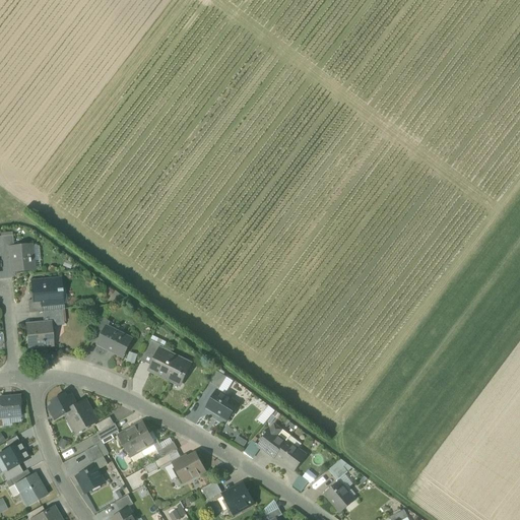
[(13,236),(1,237),(3,254),(10,254),(9,247),(13,247),(13,236)]
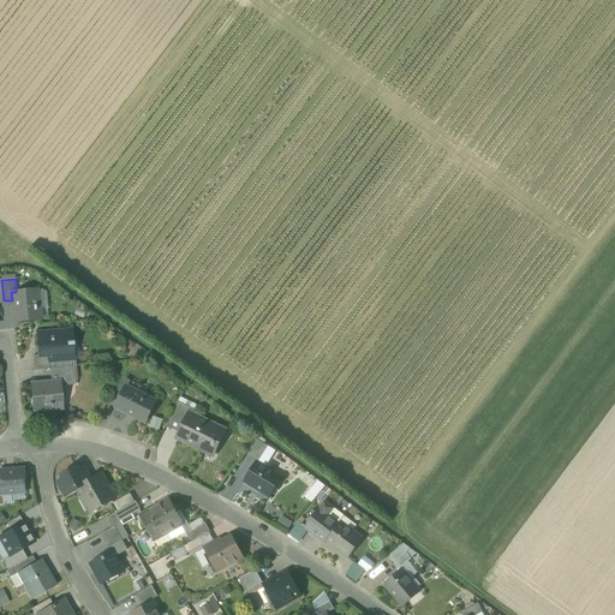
[(12,300),(15,321),(40,318),(39,309),(36,309),(35,305),(34,300),(37,299),(37,290),(16,292),(11,292),(12,300)]
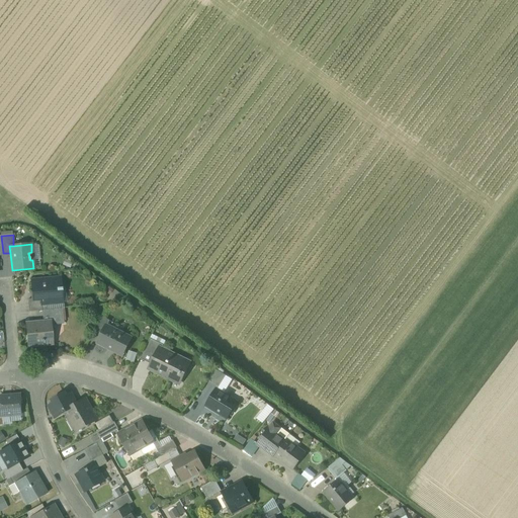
[(41,300),(41,304),(44,304),(59,303),(58,289),(62,289),(61,277),(32,280),(33,293),(35,293),(35,298),(33,298),(34,301),(41,300)]
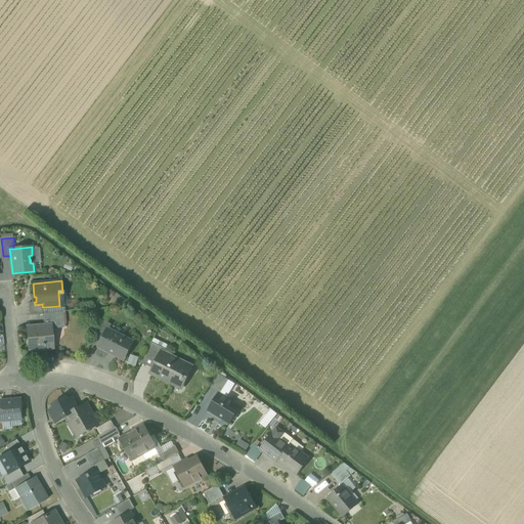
[(30,315),(44,314),(45,314),(44,307),(42,307),(42,304),(35,305),(34,302),(29,303),(30,315)]
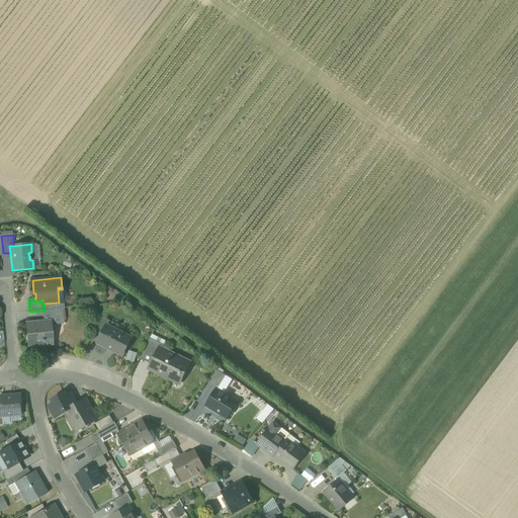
[(62,309),(45,311),(44,311),(44,322),(50,322),(50,323),(63,322),(62,309)]
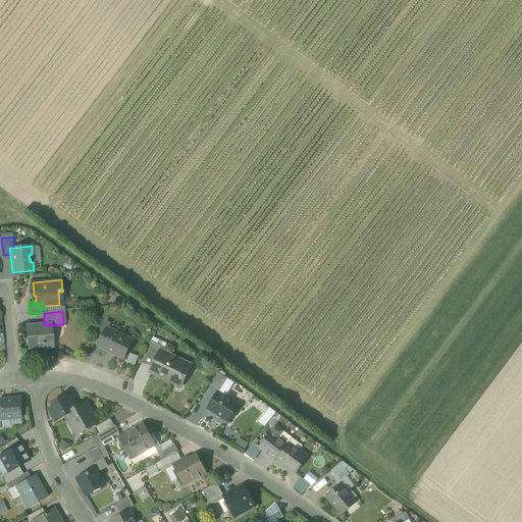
[(95,335),(102,338),(105,330),(106,331),(110,323),(103,320),(97,331),(95,335)]
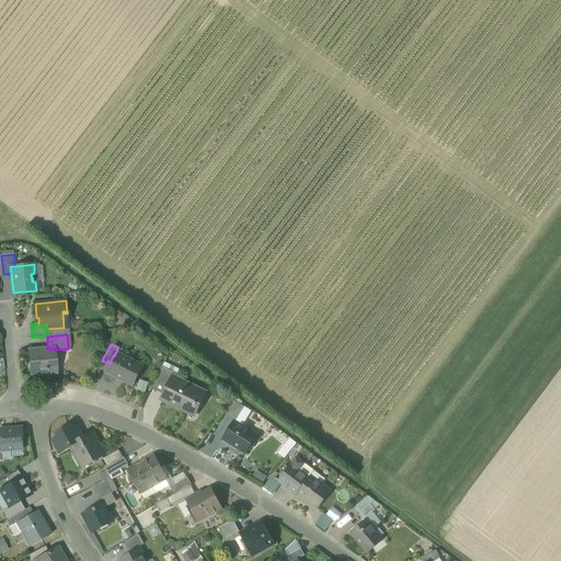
[(29,351),(31,375),(56,373),(54,350),(54,348),(47,348),(29,351)]
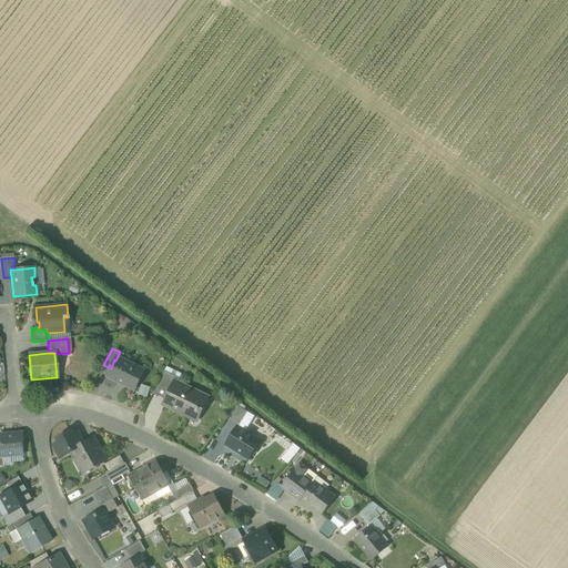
[(123,385),(134,391),(143,371),(133,365),(131,368),(115,361),(114,359),(111,368),(107,376),(123,384),(123,385)]
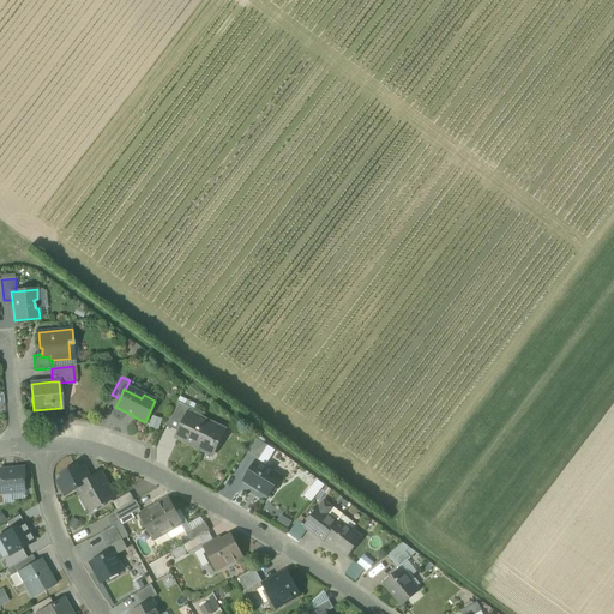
[(170,416),(185,423),(191,413),(192,413),(193,409),(178,402),(170,416)]
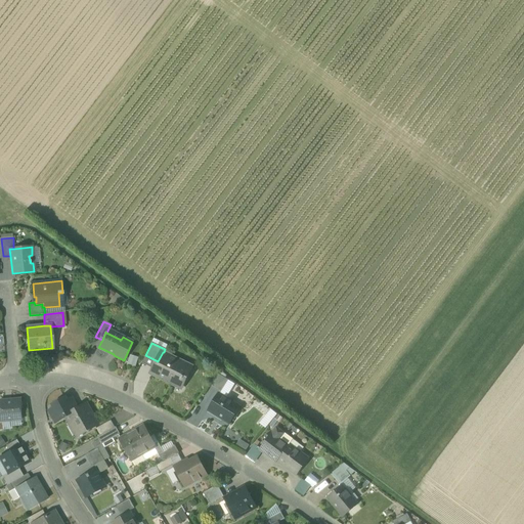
[(151,374),(179,388),(183,379),(183,377),(187,366),(174,360),(175,358),(164,352),(163,352),(158,361),(155,369),(151,374)]
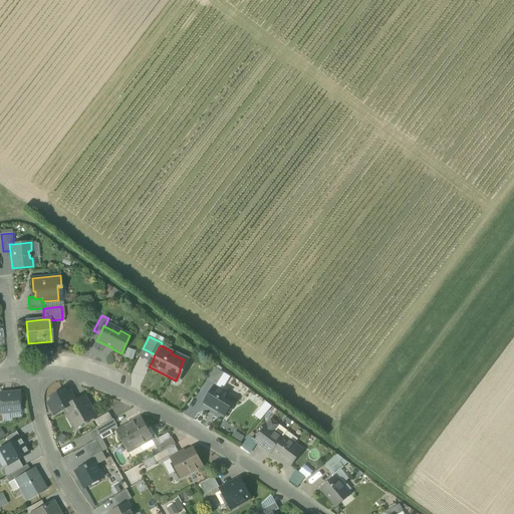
[(124,358),(133,359),(135,349),(126,348),(124,358)]
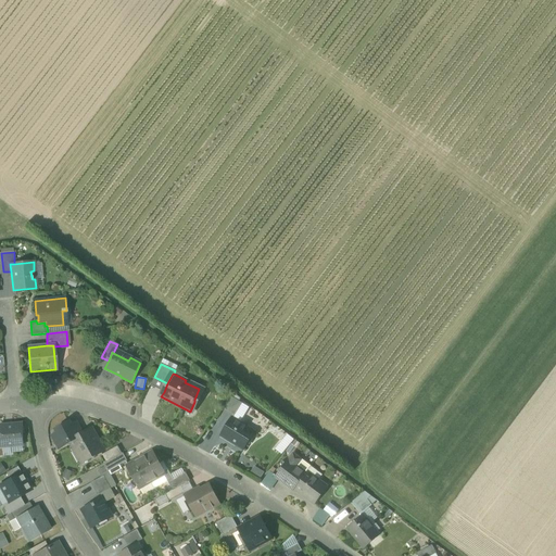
[(150,386),(164,392),(167,383),(154,377),(150,386)]
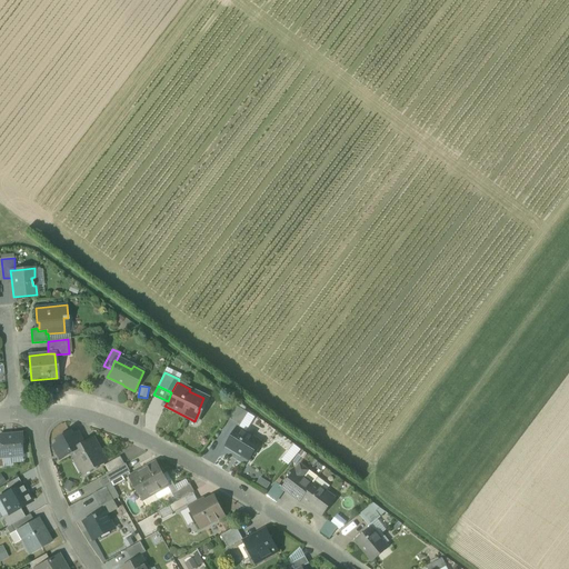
[(226,419),(239,427),(248,412),(237,405),(226,419)]
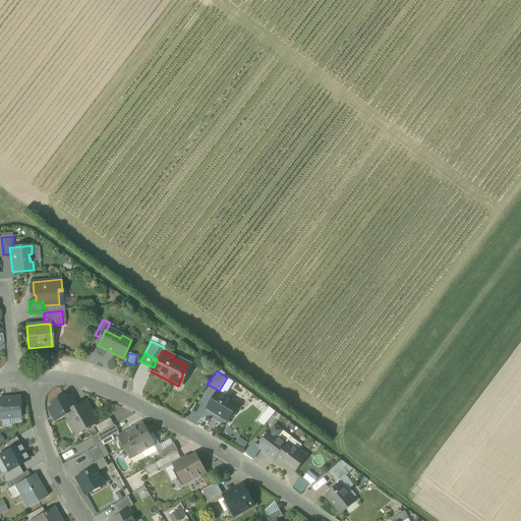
[(215,412),(229,420),(239,403),(219,391),(208,408),(215,413),(215,412)]
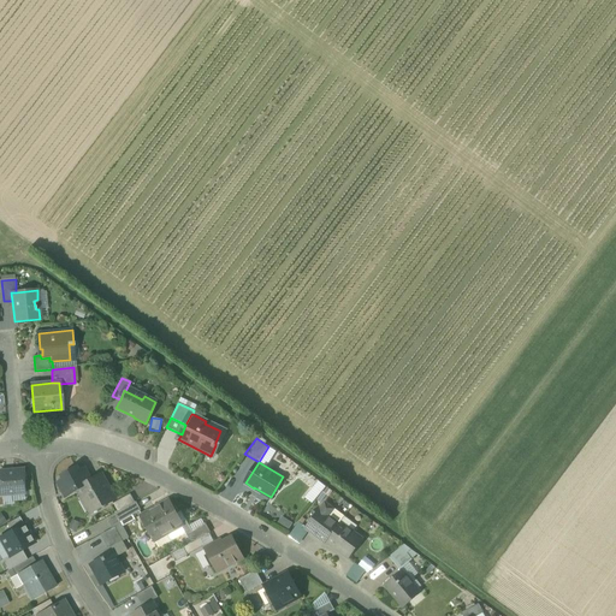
[(66,497),(77,490),(77,489),(92,480),(84,468),(78,472),(76,468),(61,477),(64,480),(58,483),(66,497)]
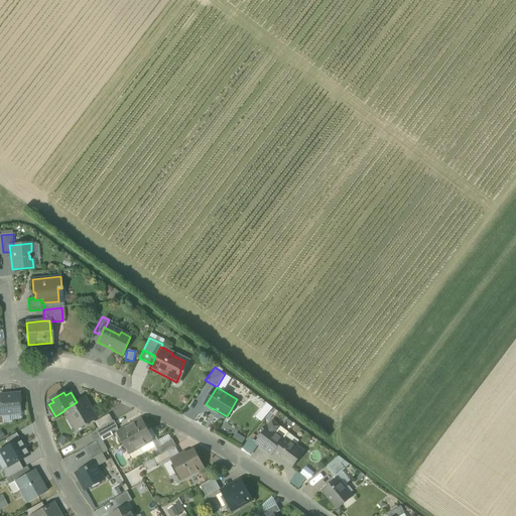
[(0,414),(2,414),(21,412),(19,395),(17,394),(11,394),(9,396),(5,397),(5,395),(0,395),(0,414)]
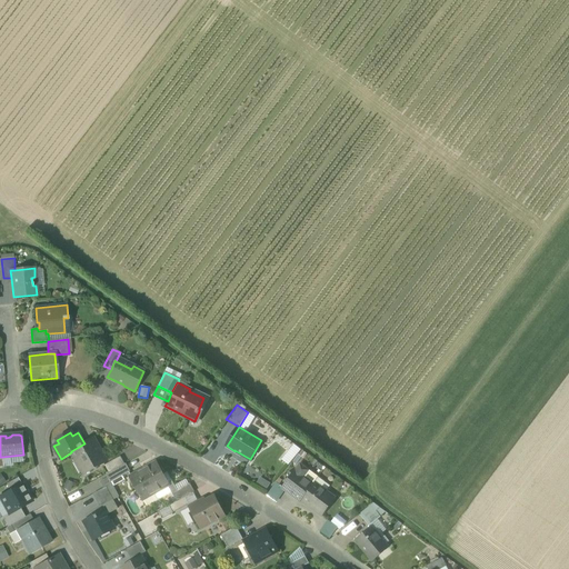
[(95,438),(85,443),(71,451),(71,452),(76,460),(78,459),(86,472),(83,473),(83,475),(107,461),(95,438)]
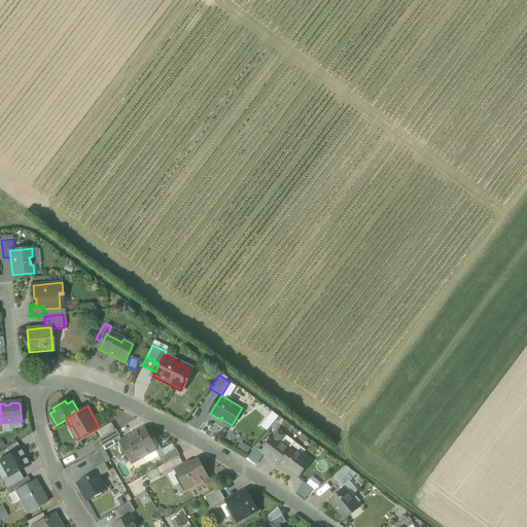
[(259,424),(267,429),(277,417),(271,411),(259,424)]
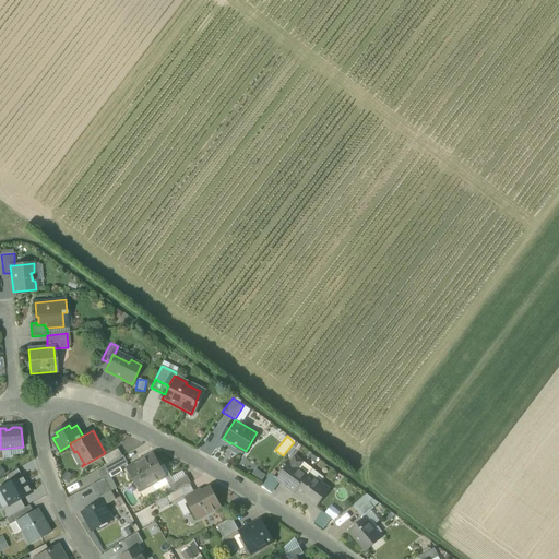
[(104,458),(108,465),(122,456),(123,456),(119,449),(104,458)]
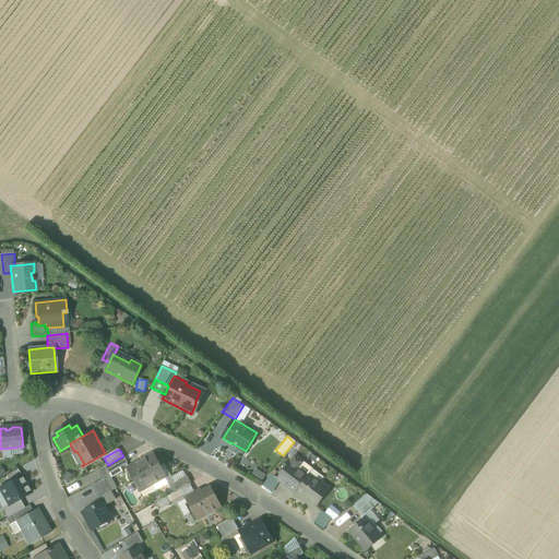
[(76,451),(74,452),(82,465),(84,464),(76,451)]
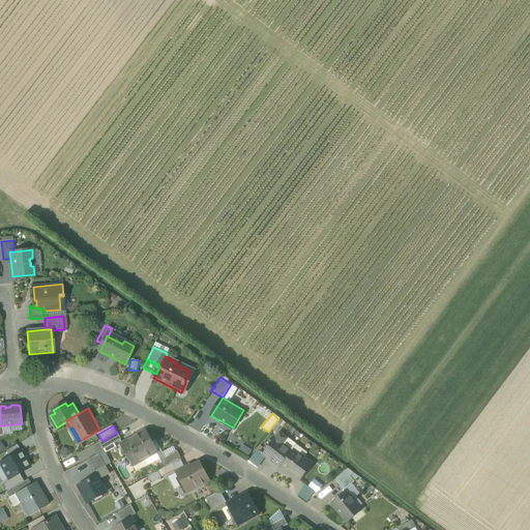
[(146,431),(134,438),(145,459),(156,452),(157,453),(158,453),(157,451),(146,431)]
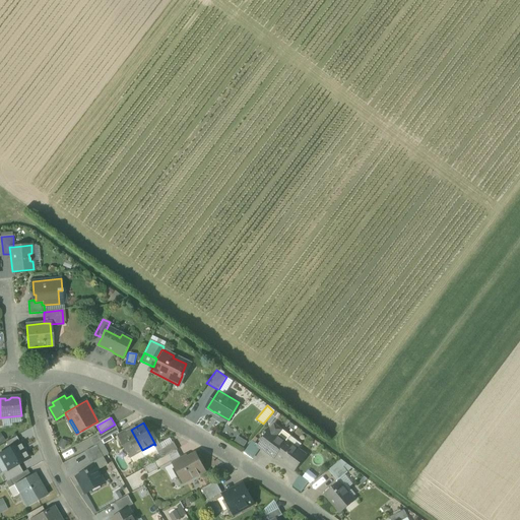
[(274,424),(269,431),(277,437),(282,430),(274,424)]
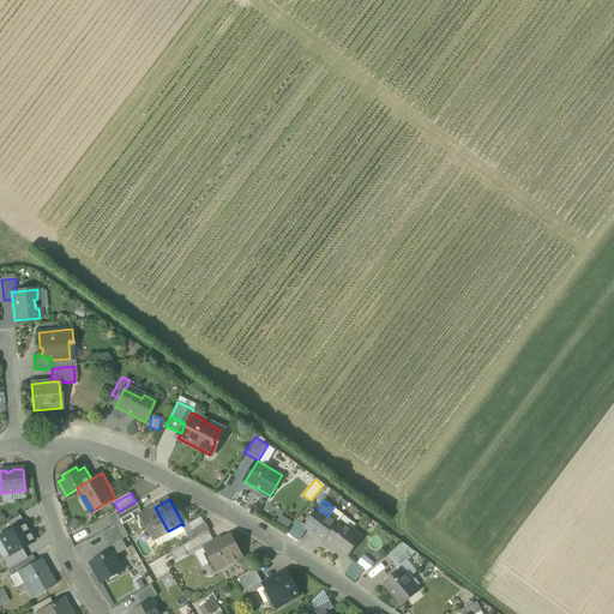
[(139,511),(134,501),(119,511),(115,512),(120,522),(139,511)]
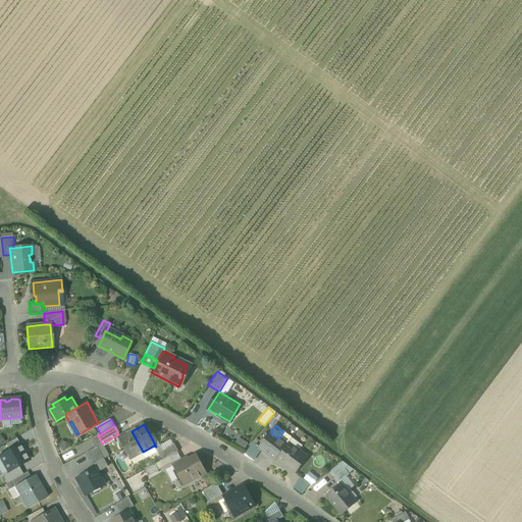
[(132,457),(143,452),(132,431),(119,437),(131,458),(132,460),(133,459),(132,457)]
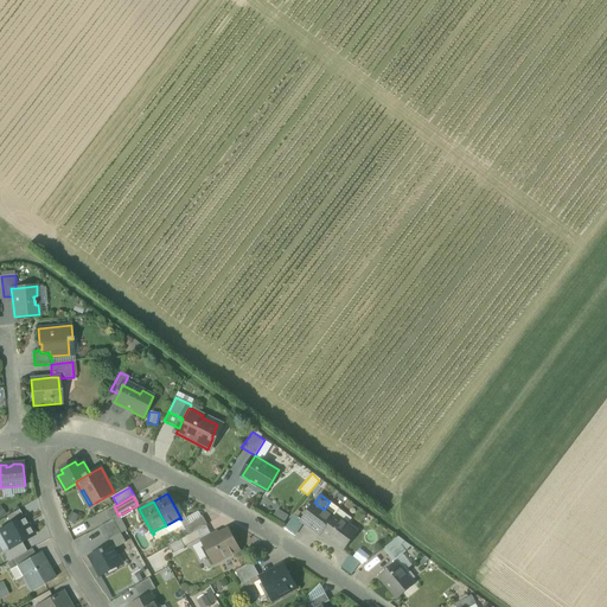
[(334,517),(324,510),(314,503),(301,521),(315,531),(321,535),(323,532),(334,517)]
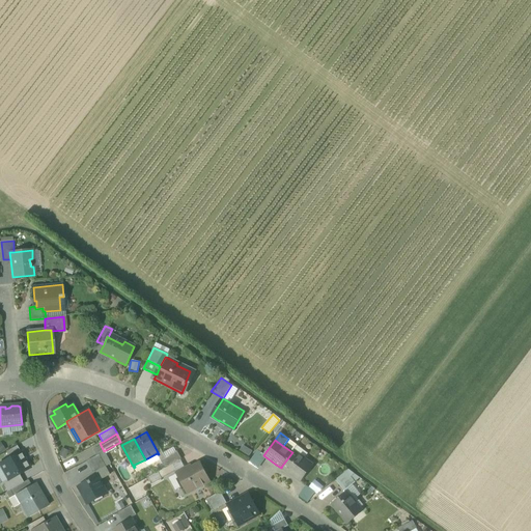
[(238,450),(247,456),(250,450),(241,445),(238,450)]
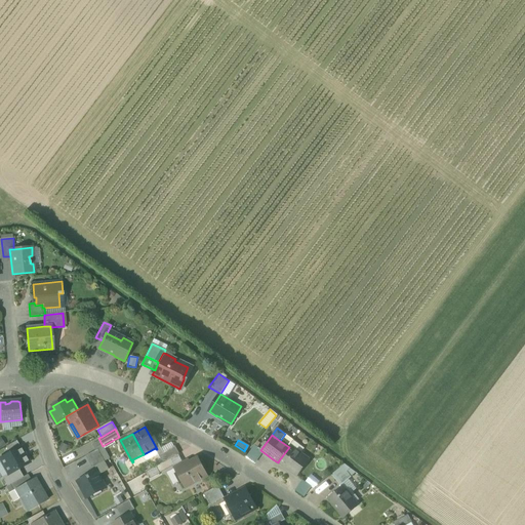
[(5,447),(9,453),(19,447),(16,441),(5,447)]
